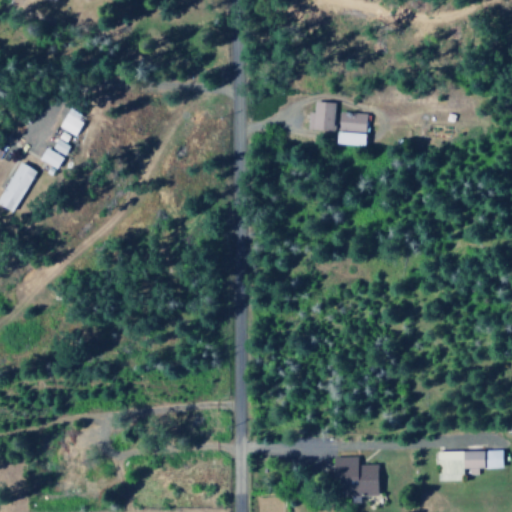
[(333,131),(334,102),(314,102),(313,112),(307,112),(307,130),(333,131)]
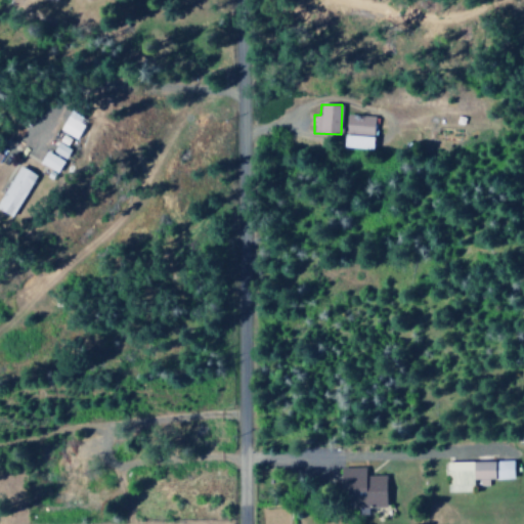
[(347,135),(375,136),(376,116),(348,116),(347,135)]
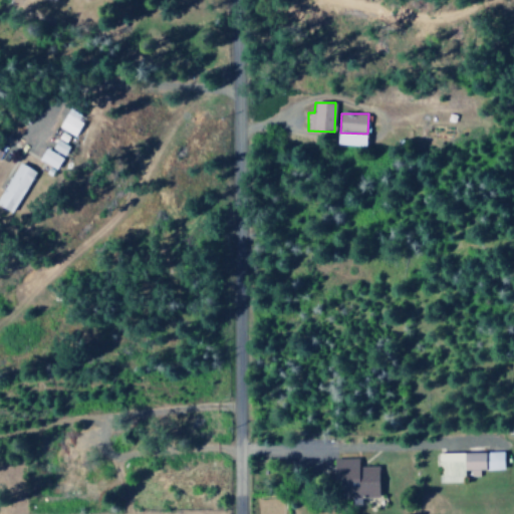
[(65,130),(82,138),(88,123),(71,115),(65,130)]
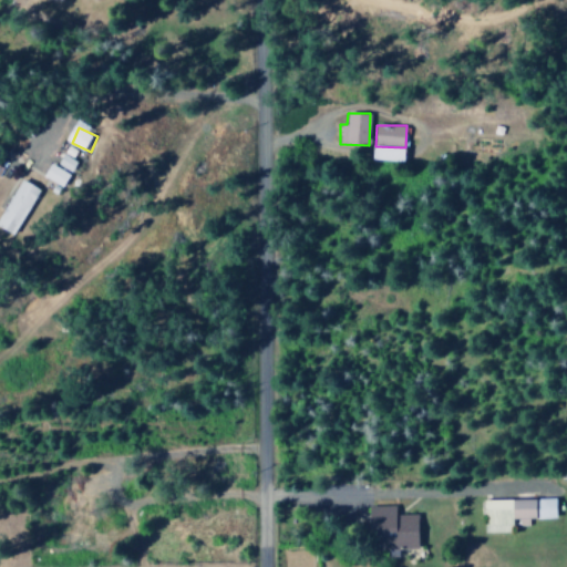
[(405,161),(406,148),(374,147),(374,161),(405,161)]
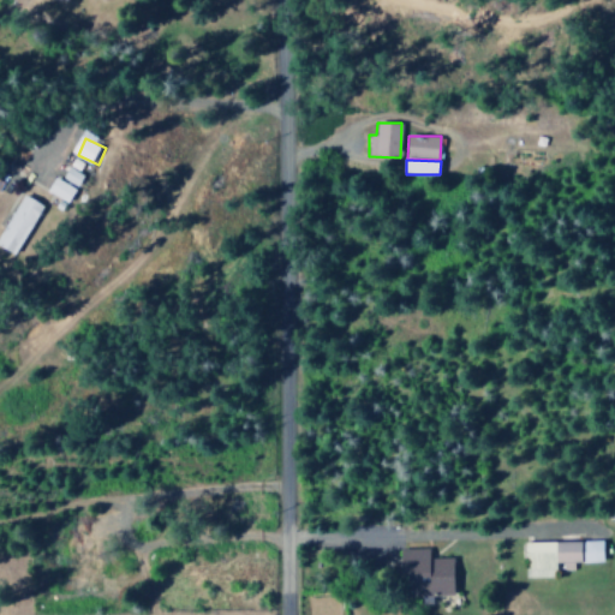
[(87,187),(93,175),(77,168),(71,180),(87,187)]
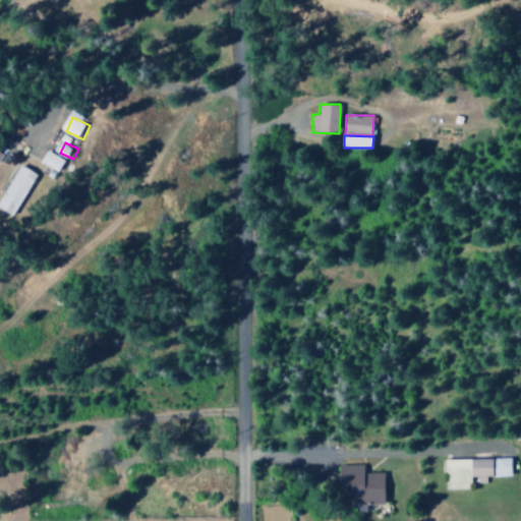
[(47,163),(65,173),(72,162),(54,151),(47,163)]
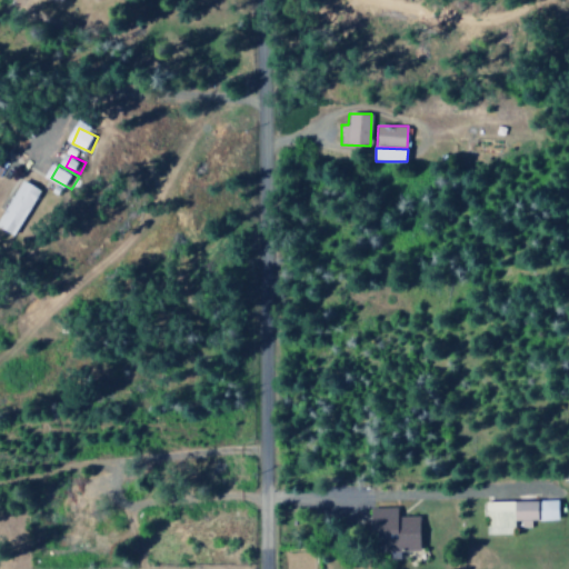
[(22,238),(49,191),(30,181),(5,227),(22,238)]
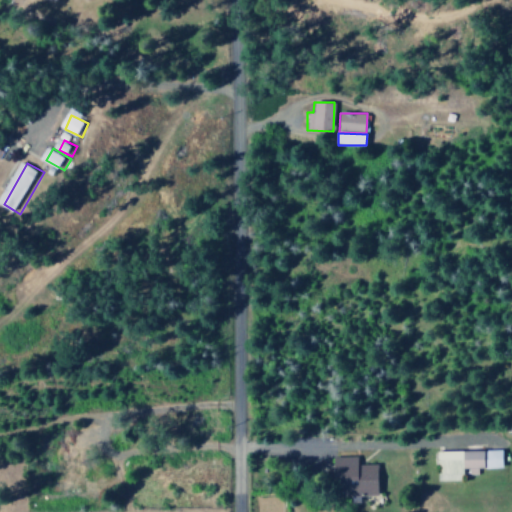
[(503,468),(503,450),(437,452),(438,481),(449,481),(449,475),(466,475),(477,475),(477,469),(503,468)]
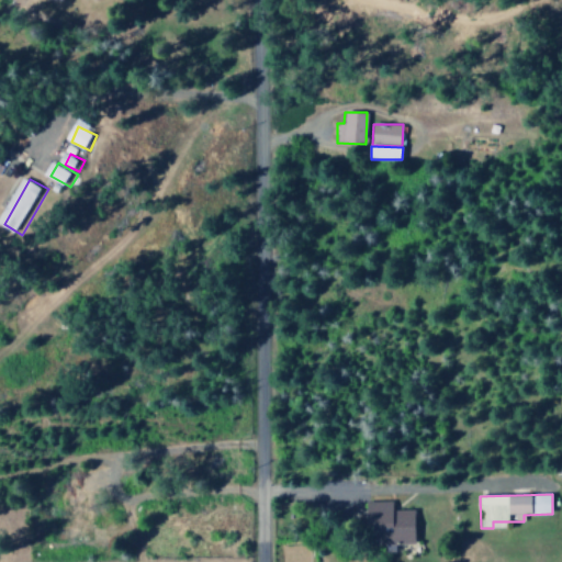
[(416,510),(393,512),(393,502),(368,503),(369,546),(417,544),(416,510)]
